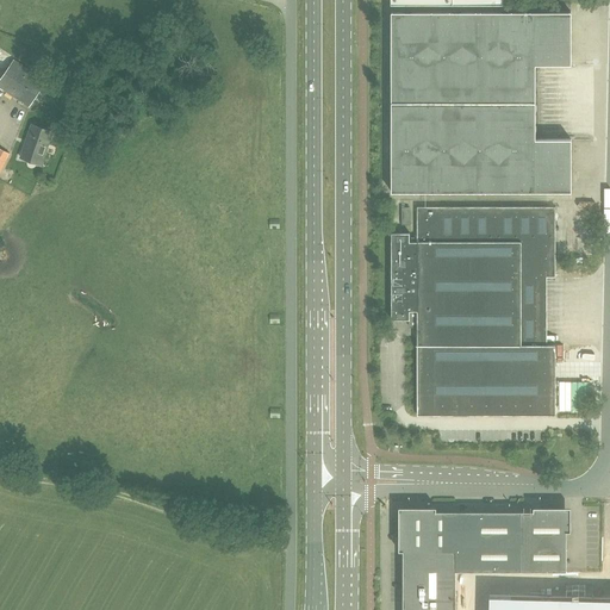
[(391,192),(425,192),(571,192),(571,138),(535,138),(535,64),(571,64),(571,12),(502,12),(391,12),(391,192)]
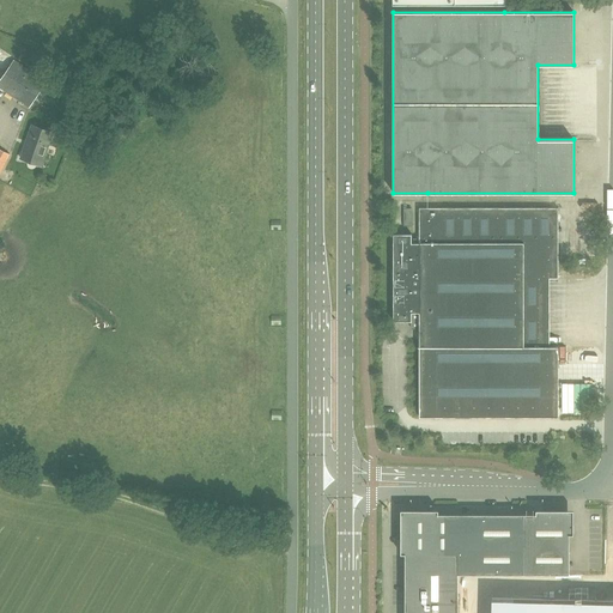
[(0,86),(30,105),(41,89),(46,80),(13,60),(0,80),(0,86)]
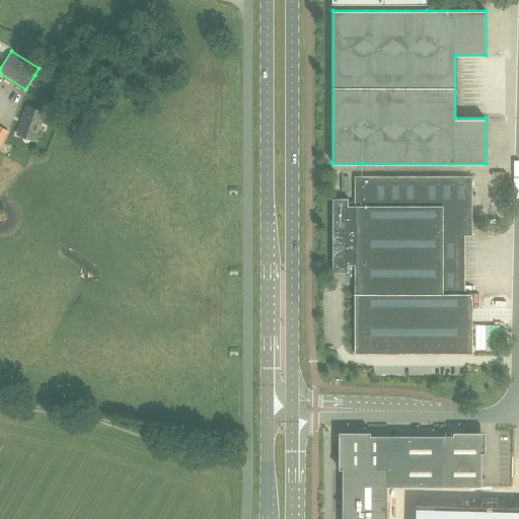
[(58,79),(60,77),(64,72),(57,65),(50,72),(58,79)]
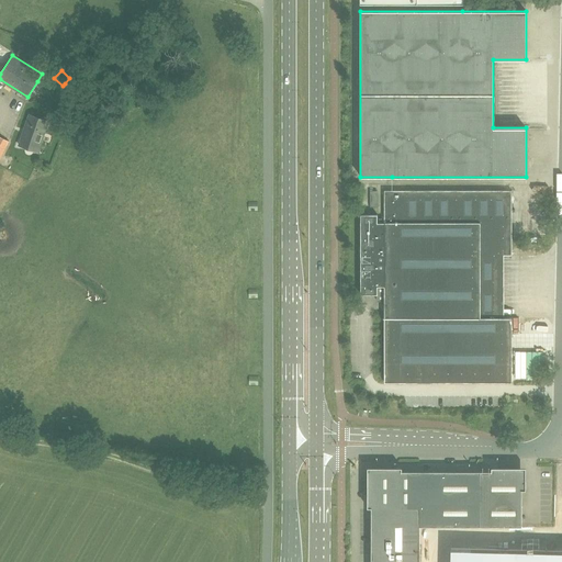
[(47,120),(29,114),(19,145),(40,152),(43,141),(41,141),(47,120)]
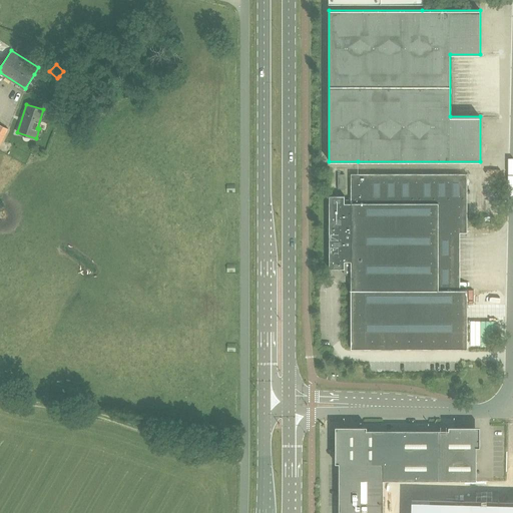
[(351,349),(361,349),(394,349),(437,349),(444,349),(467,349),(467,338),(467,300),(467,295),(467,291),(459,291),(452,291),(452,236),(463,236),(462,232),(466,232),(466,224),(466,207),(466,173),(351,173),(351,202),(345,202),(345,195),(331,195),(329,195),(329,269),(345,269),(345,262),(351,262),(351,278),(351,349)]
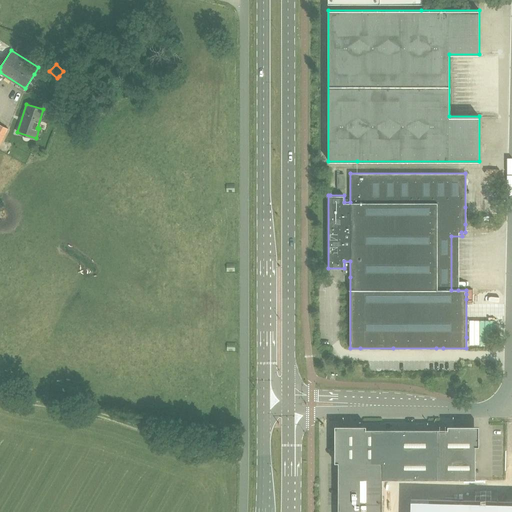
[(226,184),(226,193),(235,193),(234,184),(226,184)]
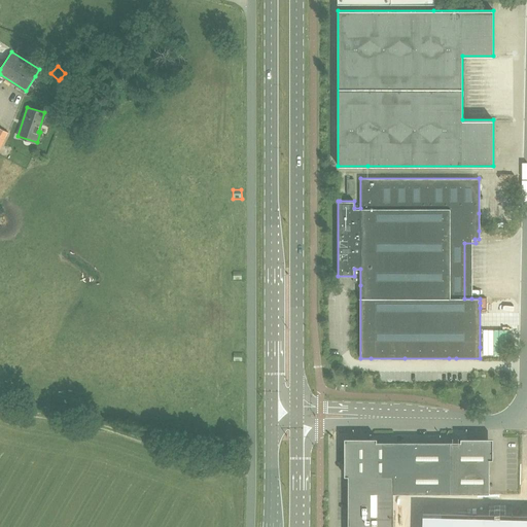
[(233,271),(233,280),(242,280),(242,271),(233,271)]
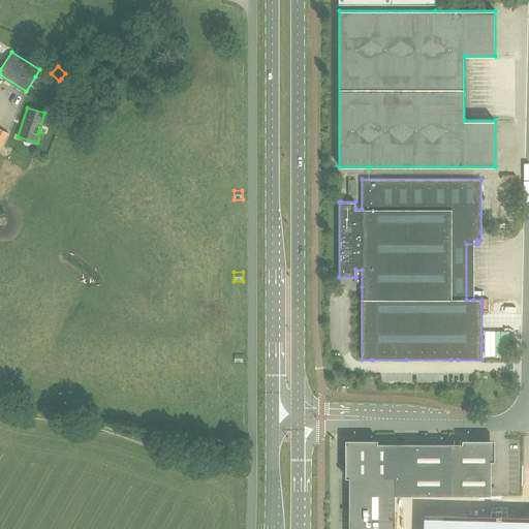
[(235,354),(235,363),(243,363),(243,354),(235,354)]
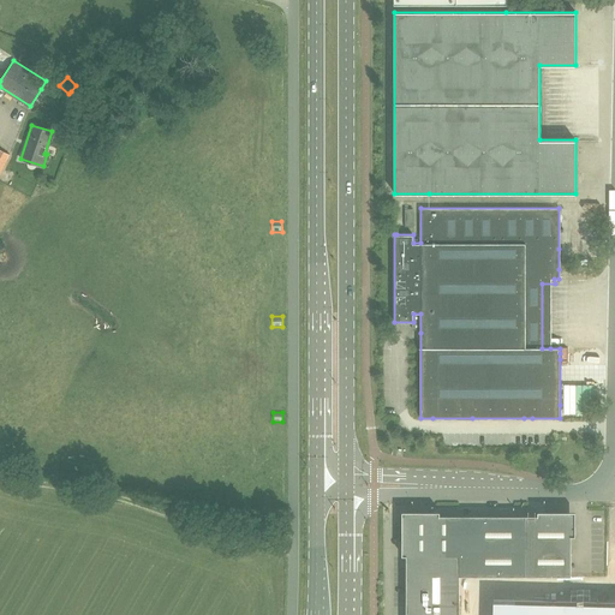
[(575,536),(575,511),(537,511),(537,515),(489,515),(440,515),(440,511),(402,511),(402,555),(406,555),(406,614),(459,614),(459,575),(571,575),(571,536),(575,536)]
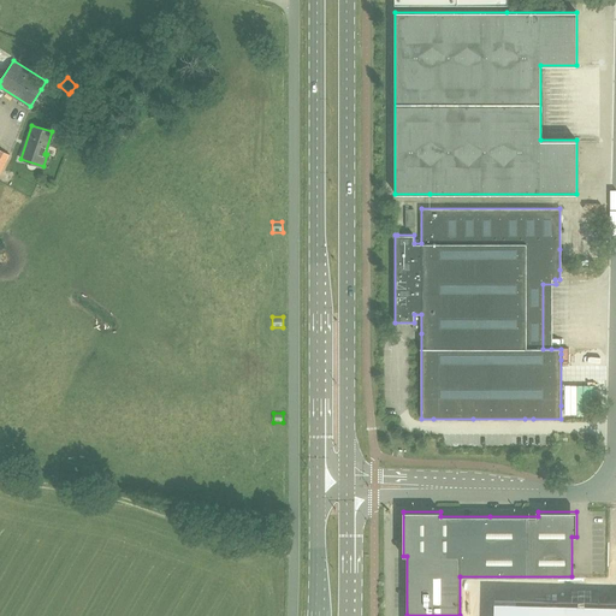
[(615,615),(615,603),(495,600),(493,615),(615,615)]
